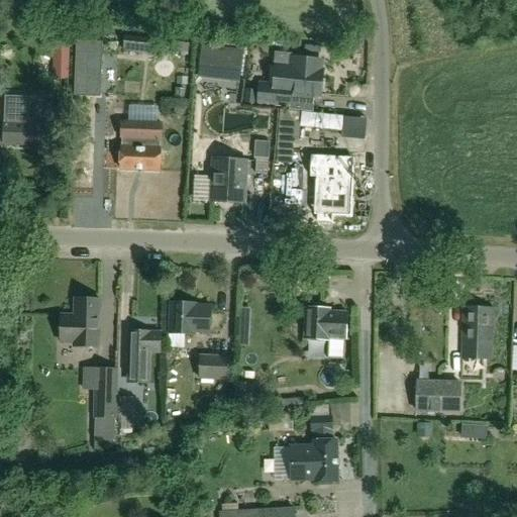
[(126,36),(125,44),(124,52),(164,57),(166,41),(126,36)]
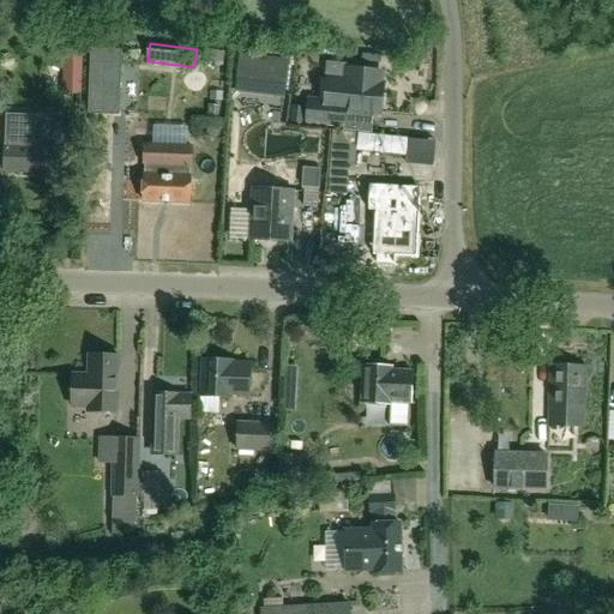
[(58,67),(46,67),(44,94),(80,95),(82,68),(82,53),(58,53),(58,67)]
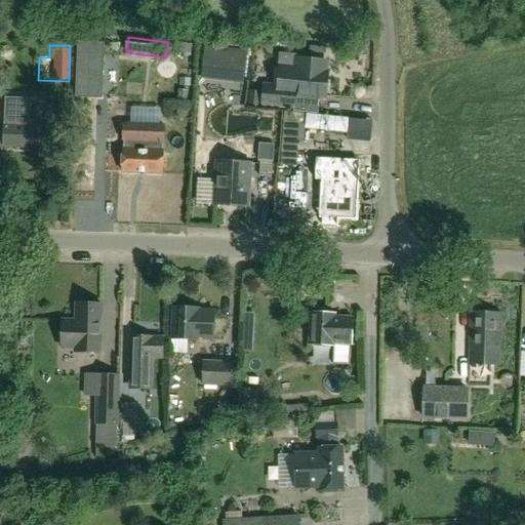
[(103,47),(80,46),(76,98),(99,99),(103,47)]
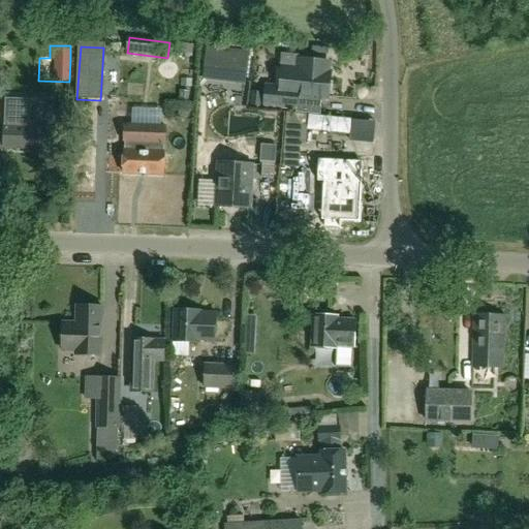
[(207,48),(204,76),(245,81),(248,52),(207,48)]
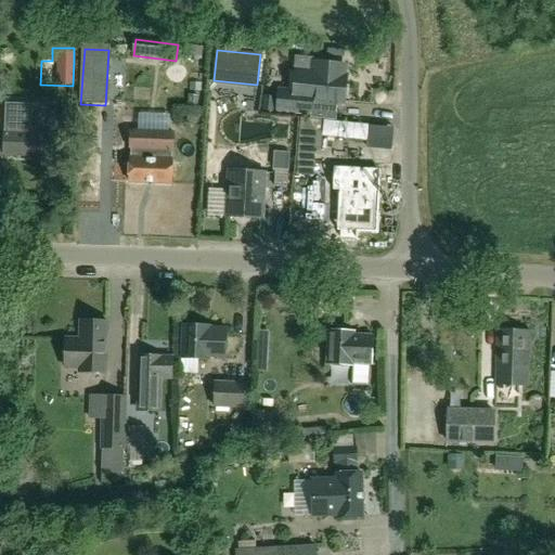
[(346,77),(343,77),(344,65),(315,63),(314,75),(296,73),(294,97),(279,94),(276,113),(311,116),(312,101),(343,104),(346,77)]
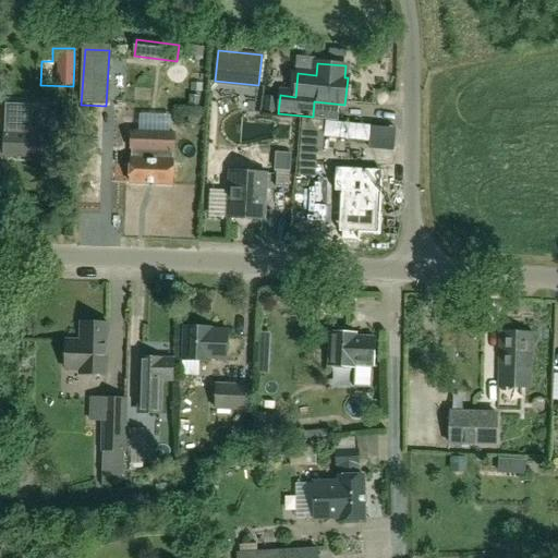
[(185,106),(198,107),(198,97),(186,96),(185,106)]
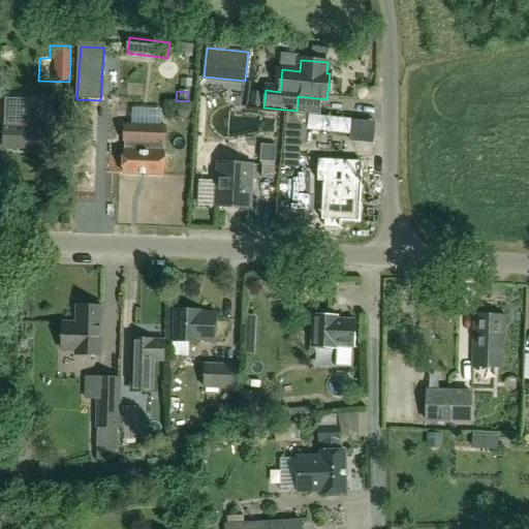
[(261,94),(252,93),(251,106),(260,107),(261,94)]
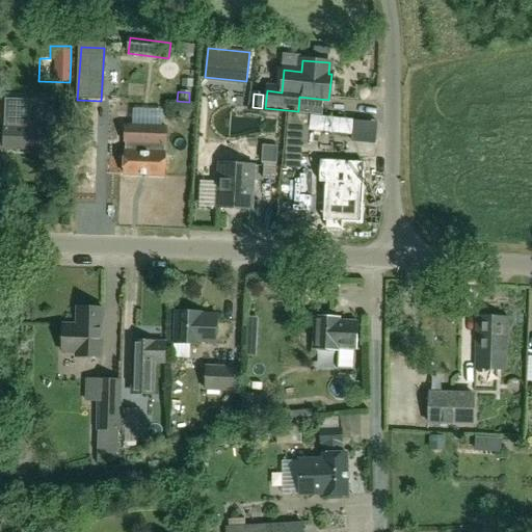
[(59,129),(43,128),(43,117),(52,117),(52,103),(33,103),(32,122),(17,121),(16,127),(4,127),(3,149),(59,151),(59,129)]
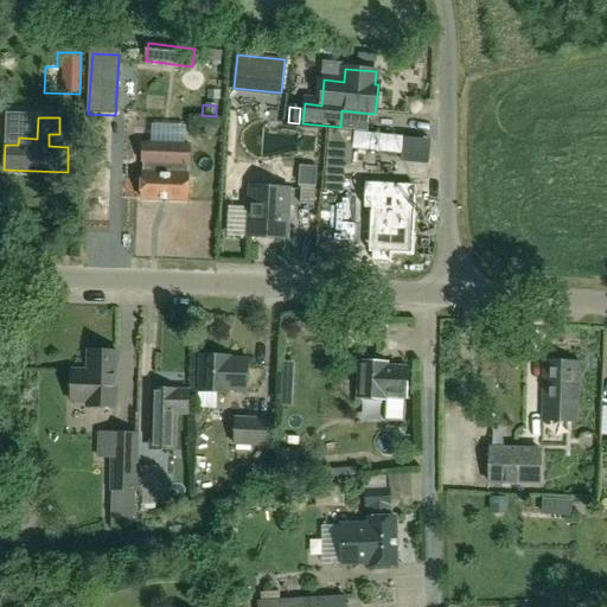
[(344,148),(378,149),(379,133),(404,134),(406,121),(345,117),(344,148)]
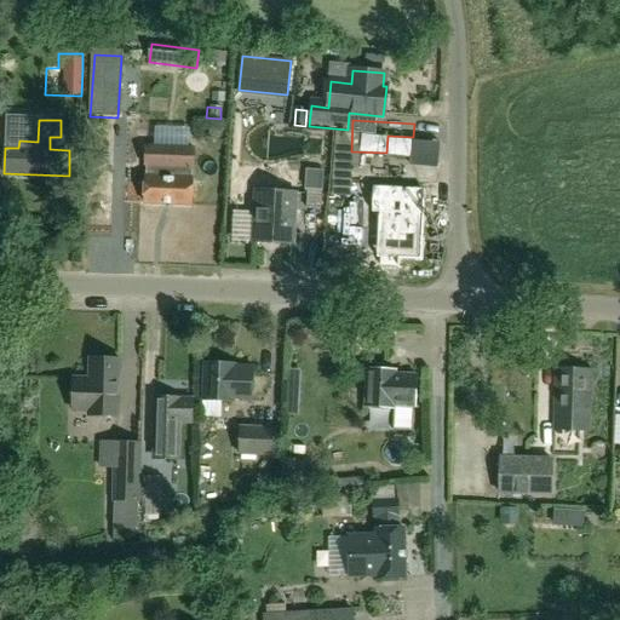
[(448,155),(449,131),(434,130),(432,155),(448,155)]
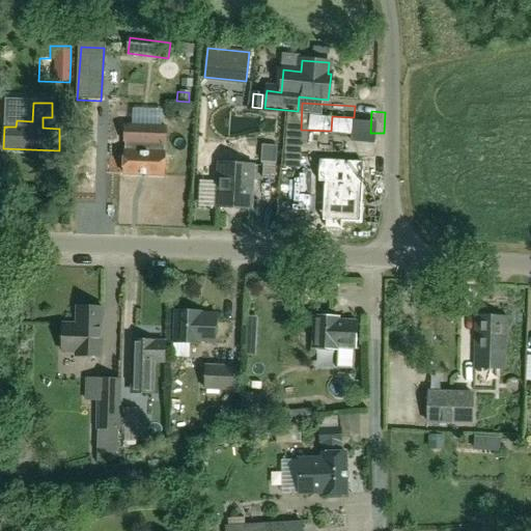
[(337,129),(356,129),(355,118),(336,118),(337,129)]
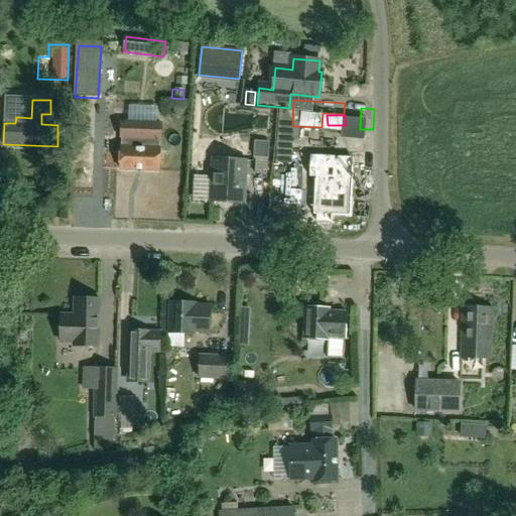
[(121,169),(159,171),(160,139),(160,122),(123,121),(122,147),(121,147),(121,169)]
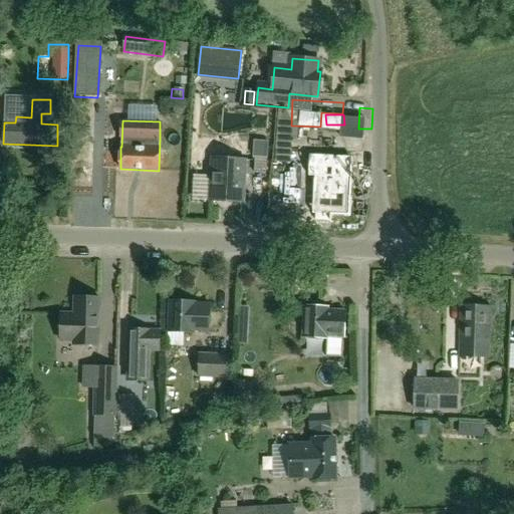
[(253,158),(267,159),(268,143),(254,142),(253,158)]
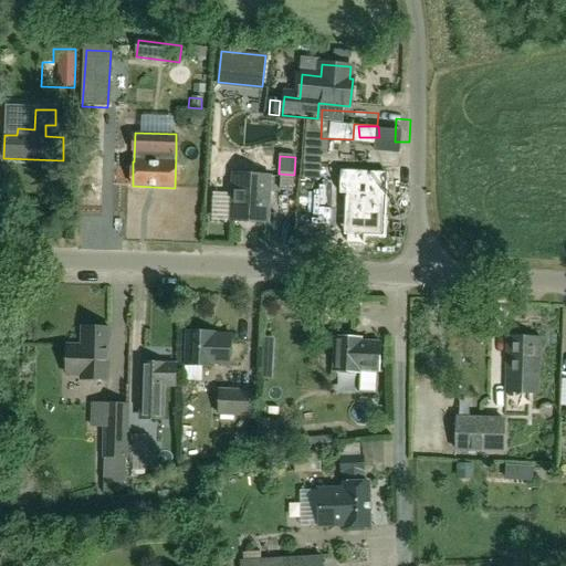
[(346,199),(359,200),(359,213),(345,212),(344,236),(385,238),(386,206),(369,205),(370,188),(397,189),(398,167),(371,165),(343,164),(342,186),(347,186),(346,199)]
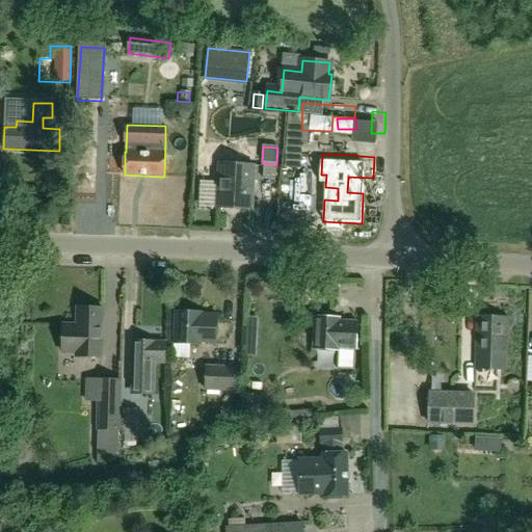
[(219,164),(217,208),(251,210),(254,166),(219,164)]
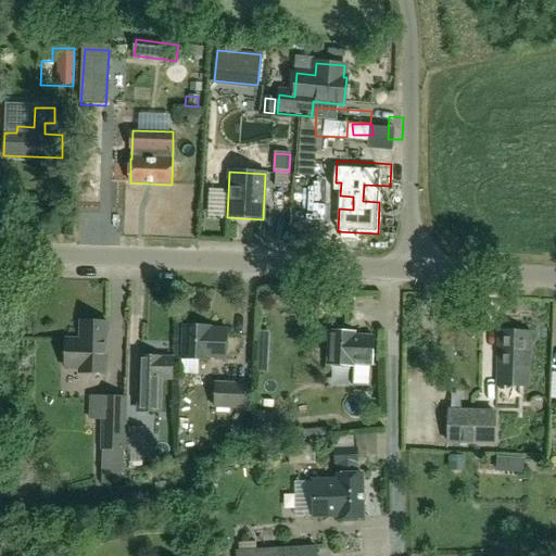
[(315,198),(292,200),(294,218),(317,217),(315,198)]
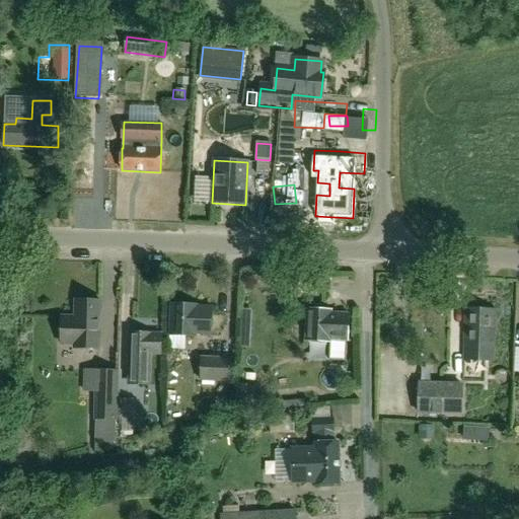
[(110,340),(112,292),(87,292),(87,309),(74,308),(73,335),(86,336),(86,340),(110,340)]
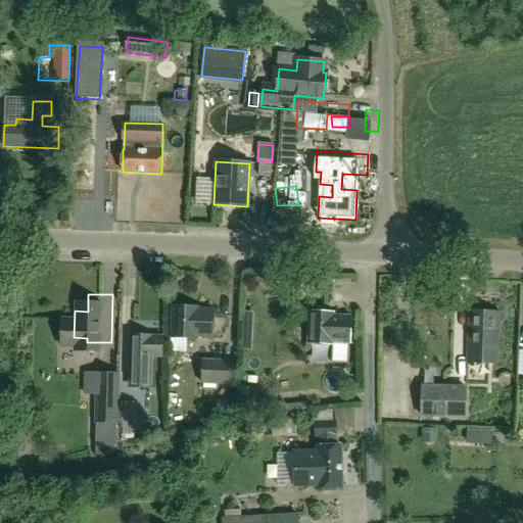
[(198,310),(198,308),(172,307),(171,338),(197,339),(197,337),(212,338),(214,311),(198,310)]
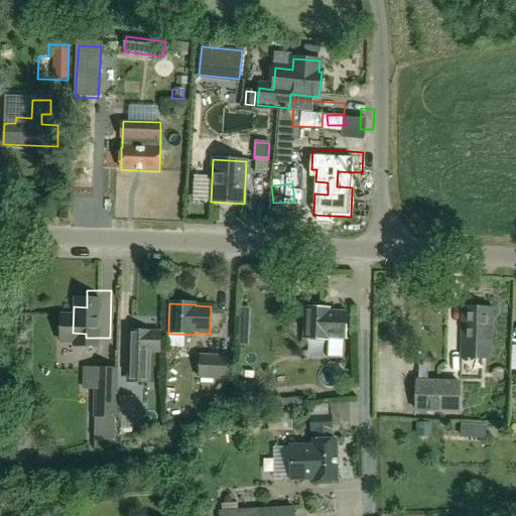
[(463,307),(461,359),(491,360),(491,346),(492,308),(463,307)]
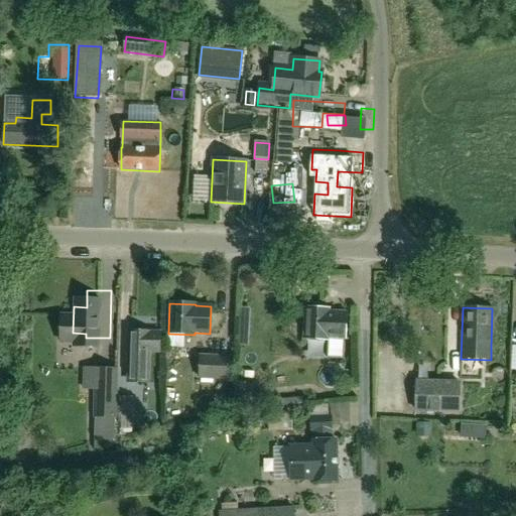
[(303,340),(328,341),(328,339),(345,340),(346,312),(330,312),(330,309),(305,308),(303,340)]
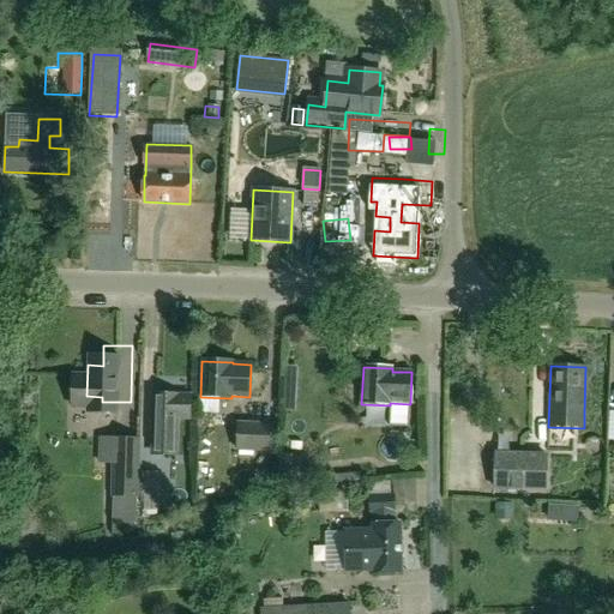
[(174,456),(175,444),(176,445),(178,420),(185,420),(190,415),(190,401),(186,396),(154,395),(152,444),(156,444),(155,455),(174,456)]
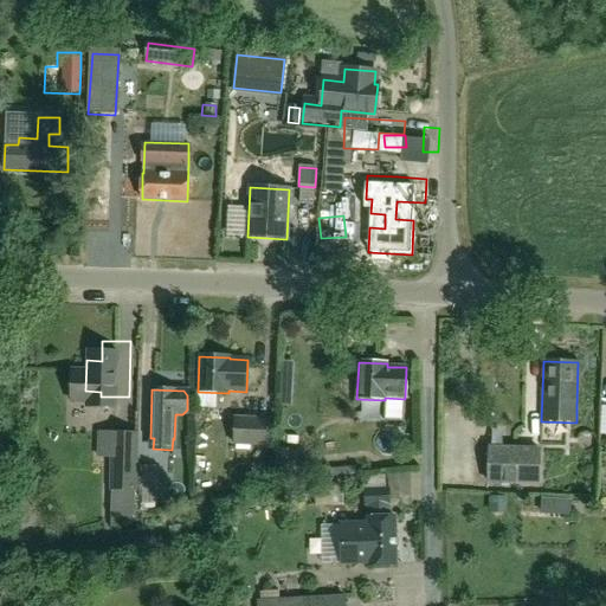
[(269,446),(270,419),(234,418),(233,444),(269,446)]
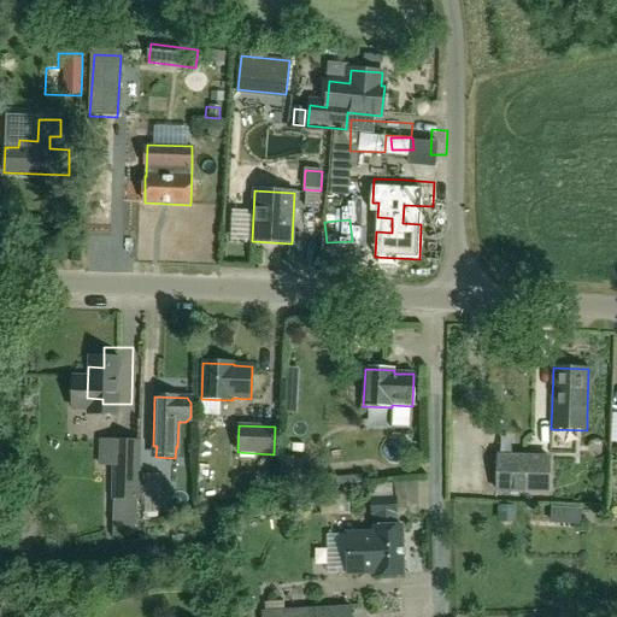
[(136,527),(136,500),(140,500),(140,474),(141,441),(99,440),(98,466),(111,466),(110,500),(112,500),(112,526),(136,527)]
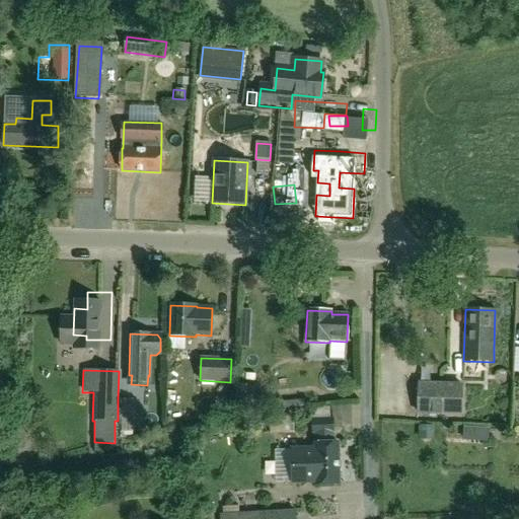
[(462,383),(418,382),(417,415),(461,416),(462,383)]
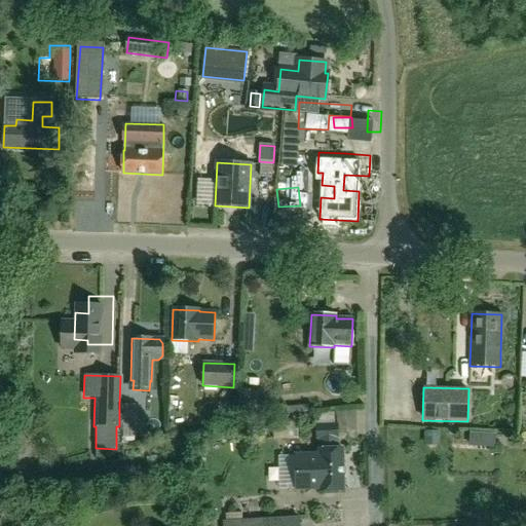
[(119,404),(119,426),(118,438),(121,438),(121,445),(134,445),(135,437),(138,437),(139,405),(119,404)]
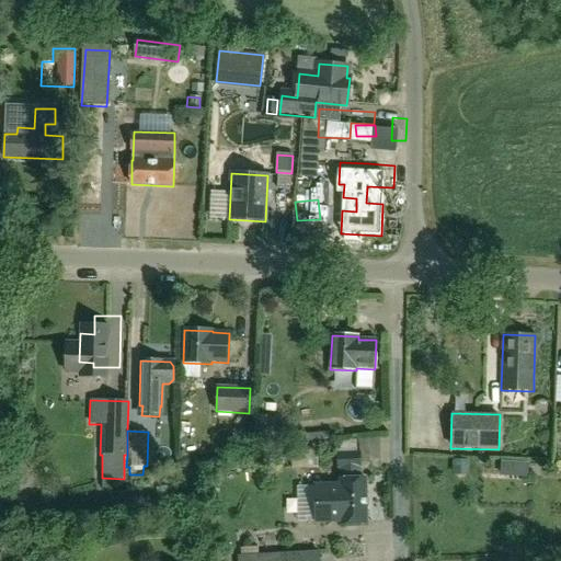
[(341,488),(315,488),(316,516),(342,516),(342,524),(347,524),(348,527),(359,527),(359,524),(366,523),(365,479),(354,480),(354,469),(361,469),(359,453),(338,454),(339,469),(341,469),(341,480),(341,488)]
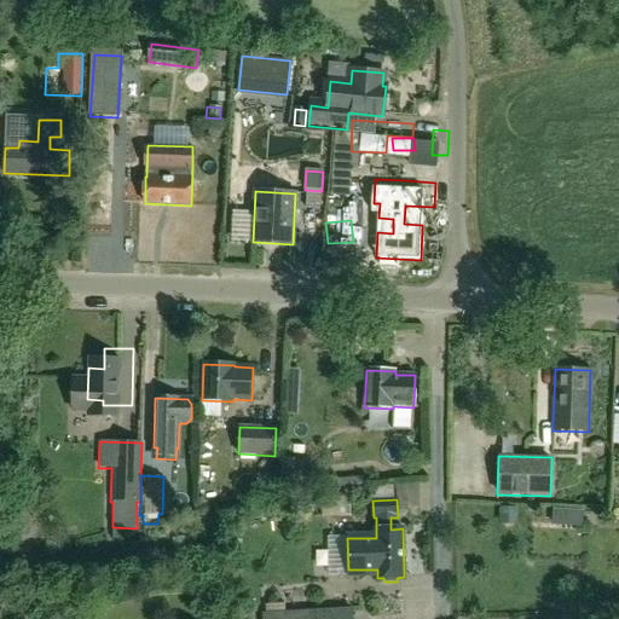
[(515,526),(515,510),(503,509),(502,526),(515,526)]
